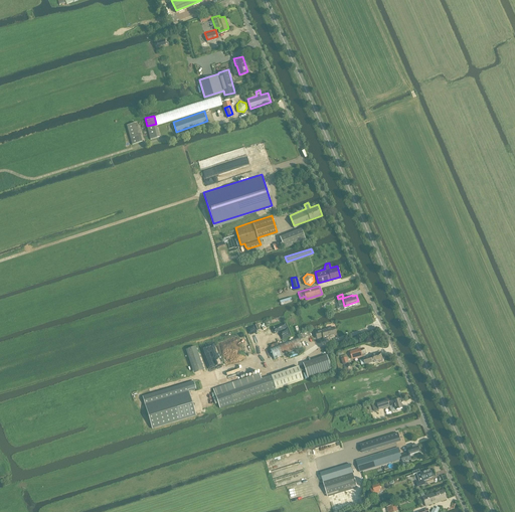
[(322,336),(336,333),(334,325),(314,330),(316,336),(322,335),(322,336)]
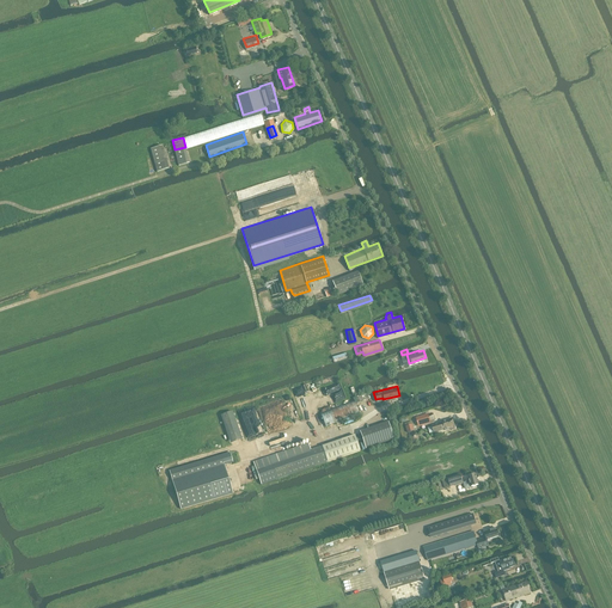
[(354,398),(329,407),(320,411),(325,423),(334,421),(359,411),(354,398)]
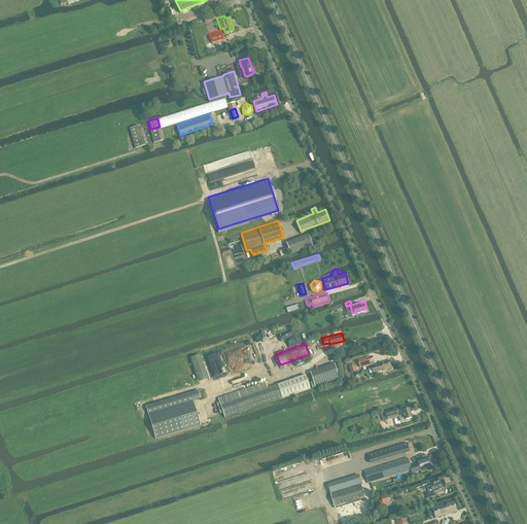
[(360,365),(372,362),(369,354),(358,357),(360,365)]
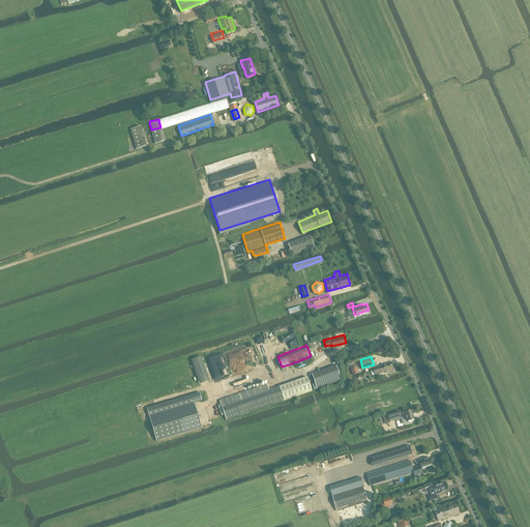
[(391,360),(383,363),(374,367),(376,373),(385,370),(385,371),(393,368),(391,360)]
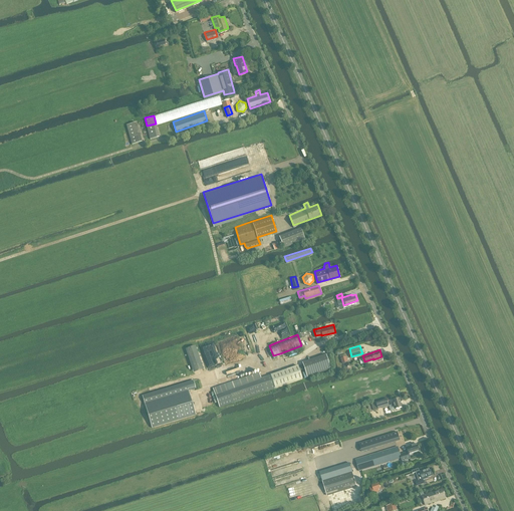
[(329,368),(326,354),(303,361),(307,375),(329,368)]
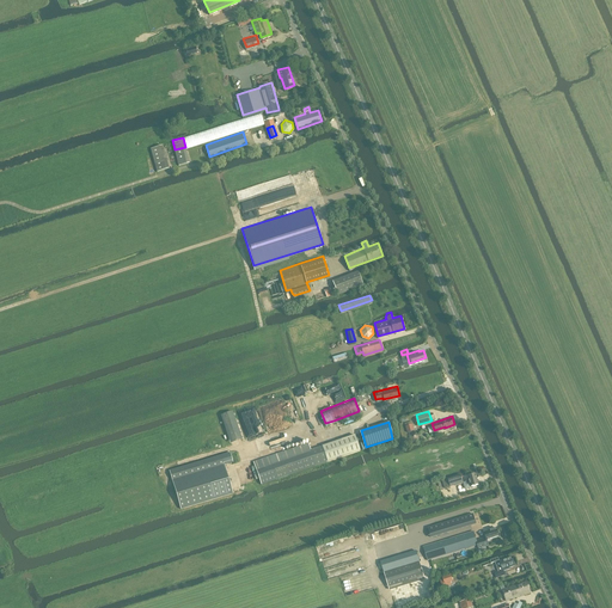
[(416,429),(411,430),(409,436),(414,440),(418,438),(420,434),(416,429)]
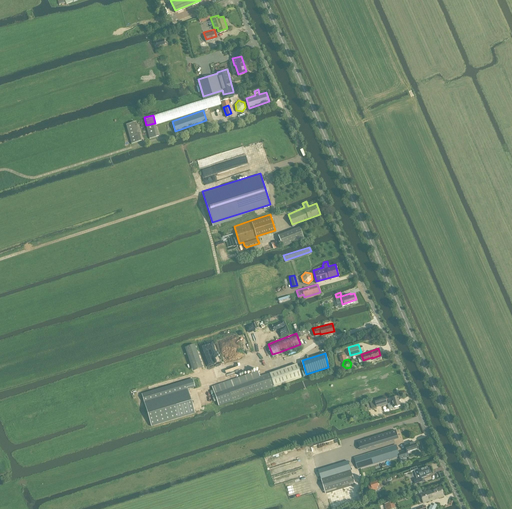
[(297,362),(270,371),(274,384),(301,375),(297,362)]
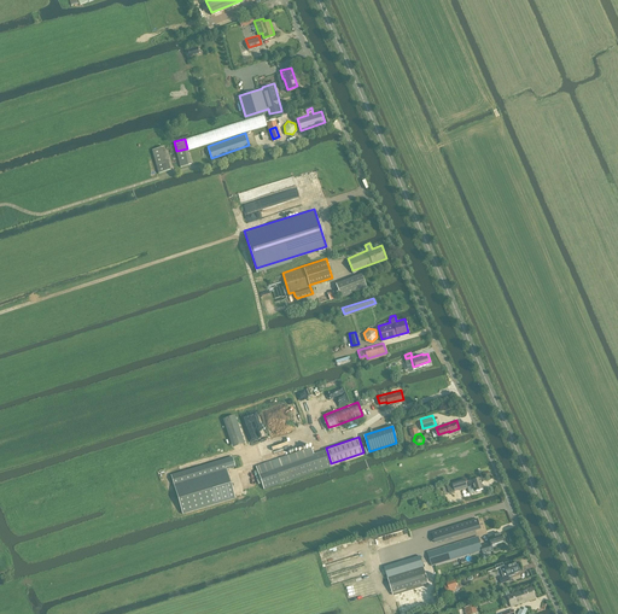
[(257,463),(256,463),(256,465),(256,466),(263,486),(273,484),(289,478),(310,471),(322,467),(330,465),(325,448),(322,449),(314,451),(312,445),(286,454),(267,460),(258,462),(257,463)]
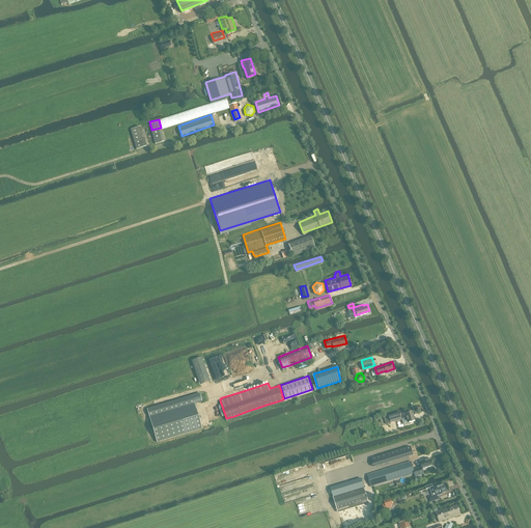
[(175,397),(146,406),(157,440),(182,433),(202,426),(195,401),(202,399),(199,390),(175,397)]
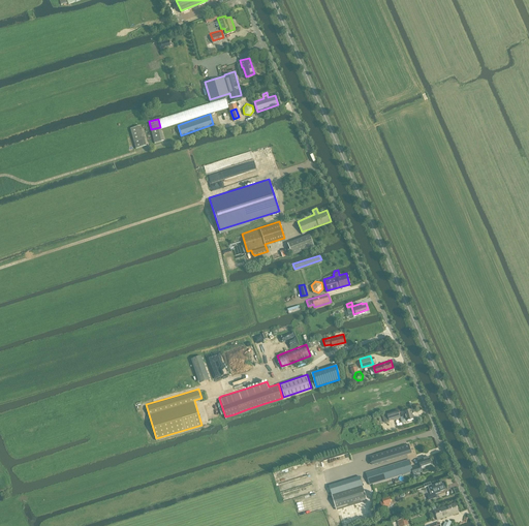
[(384,420),(400,415),(398,408),(382,413),(384,420)]
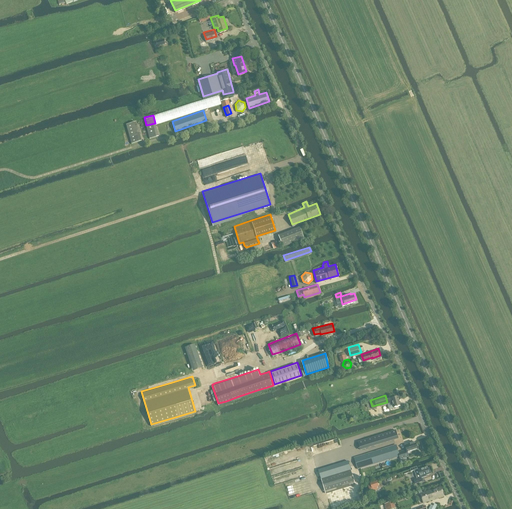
[(394,406),(394,405),(401,403),(399,399),(400,397),(400,395),(398,395),(391,397),(392,400),(390,401),(387,401),(387,402),(389,408),(394,406)]
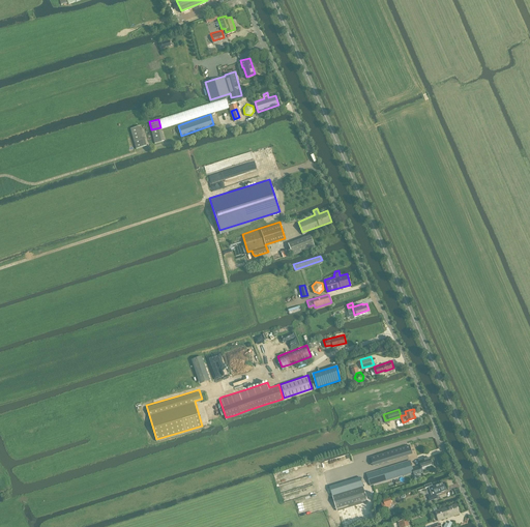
[(373,463),(412,450),(410,443),(370,455),(373,463)]
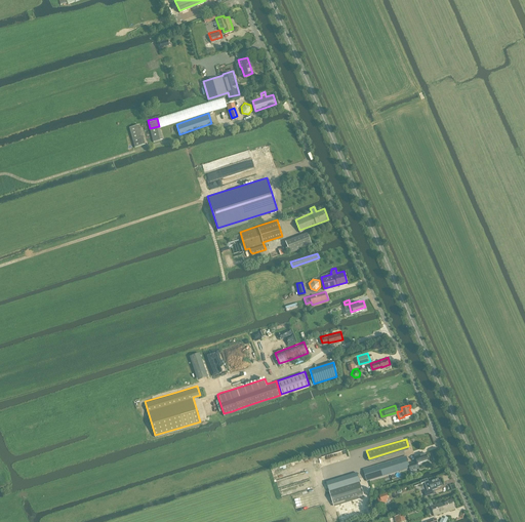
[(417,462),(429,458),(427,451),(415,454),(416,459),(408,462),(406,453),(363,467),(366,479),(409,466),(410,469),(419,466),(417,462)]
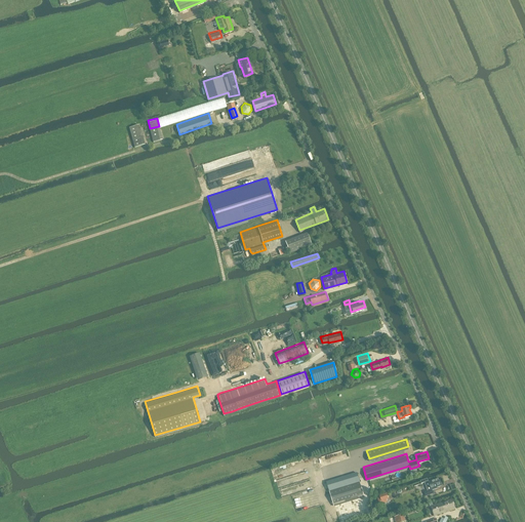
[(326,480),(329,488),(333,504),(364,494),(357,471),(326,480)]
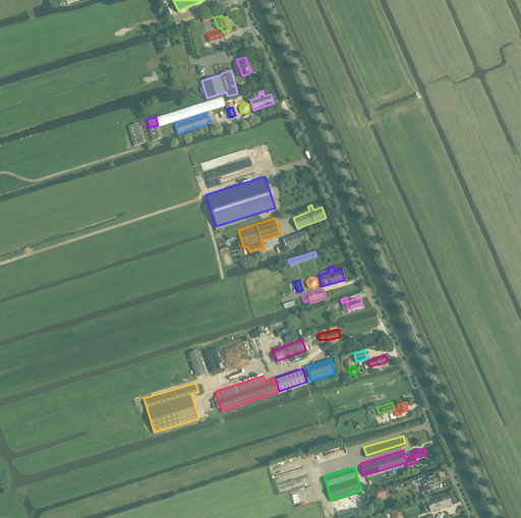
[(425,475),(424,473),(417,475),(418,477),(421,476),(423,483),(420,484),(422,491),(430,487),(429,484),(435,482),(433,481),(439,479),(436,472),(425,475)]
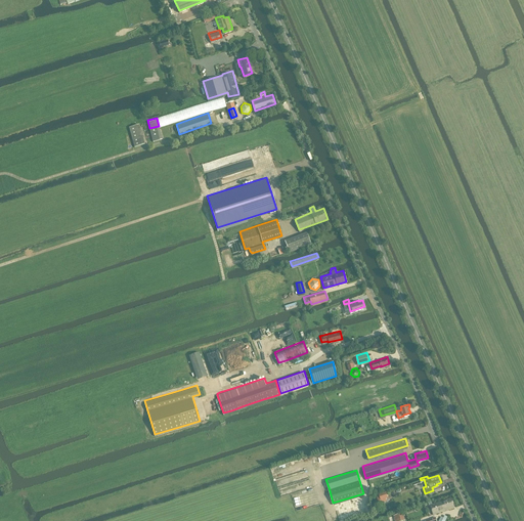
[(380,494),(377,495),(379,502),(386,500),(386,496),(388,495),(386,490),(379,492),(380,494)]
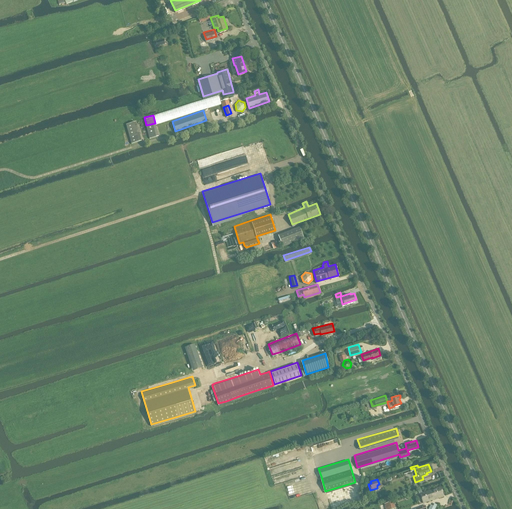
[(441,485),(420,491),(423,501),(444,494),(441,485)]
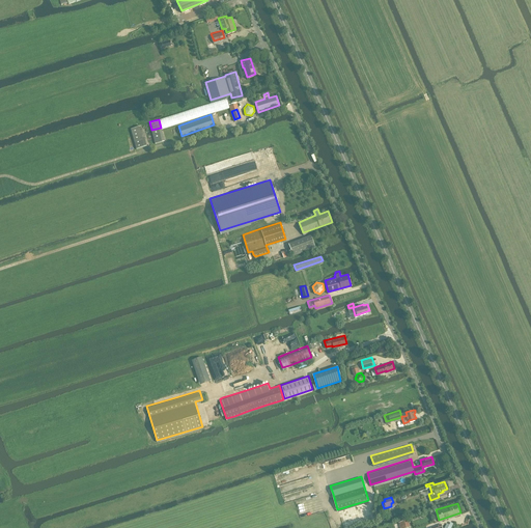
[(411,525),(409,518),(398,520),(401,527),(411,525)]
